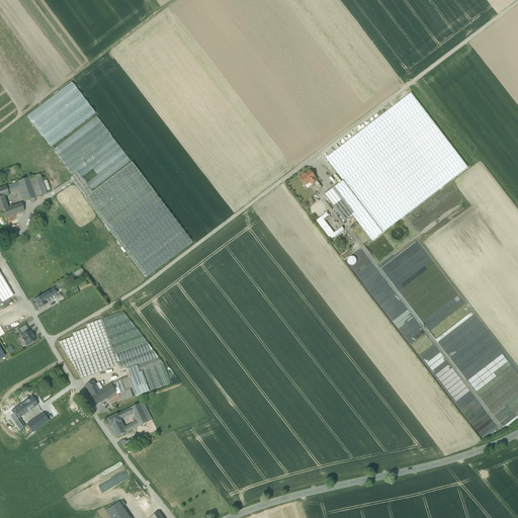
[(71,83),(27,116),(51,148),(95,113),(71,83)]
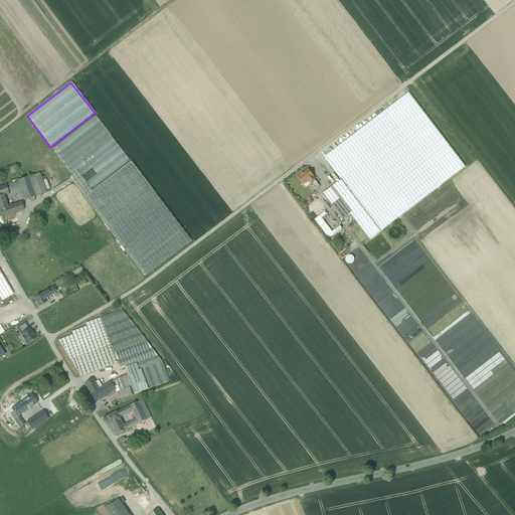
[(96,116),(52,149),(87,193),(130,160),(96,116)]
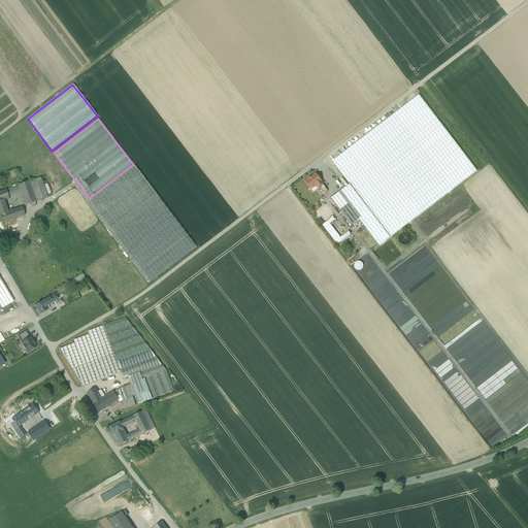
[(422,213),(364,137),(332,162),(350,185),(390,237),(422,213)]
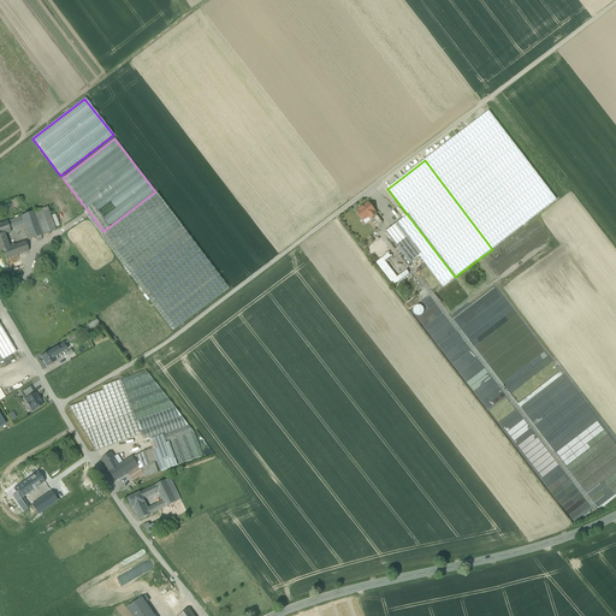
[(371,207),(369,207),(367,205),(363,207),(362,207),(360,208),(360,211),(357,212),(362,218),(366,219),(368,217),(372,220),(377,217),(378,218),(377,214),(371,207)]
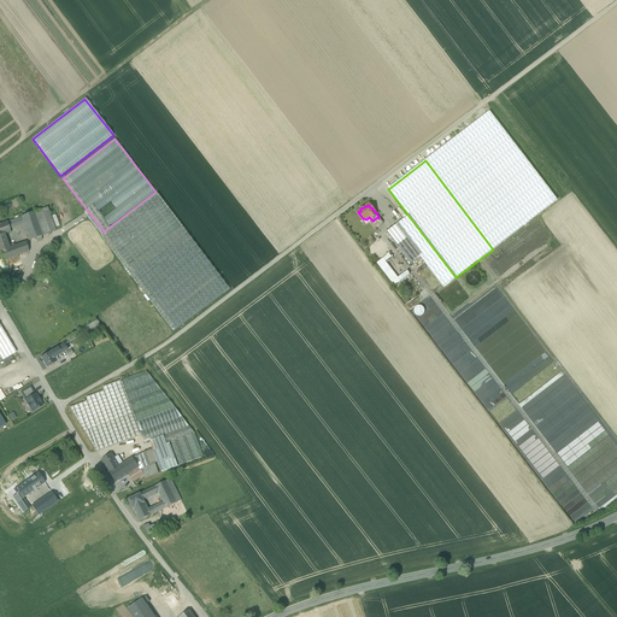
[(47,207),(34,212),(42,236),(56,231),(47,207)]
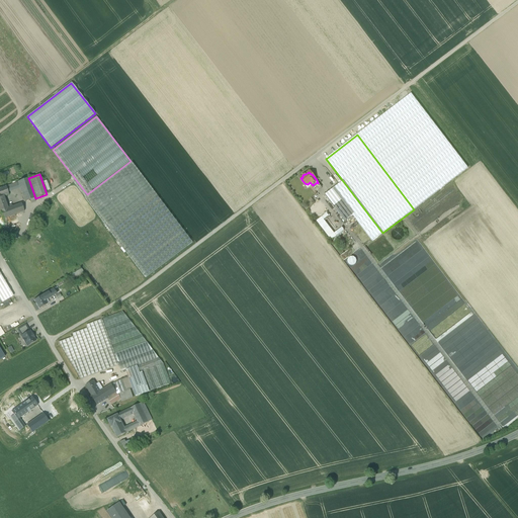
[(35,198),(28,178),(17,182),(24,202),(30,200),(34,198),(35,198)]
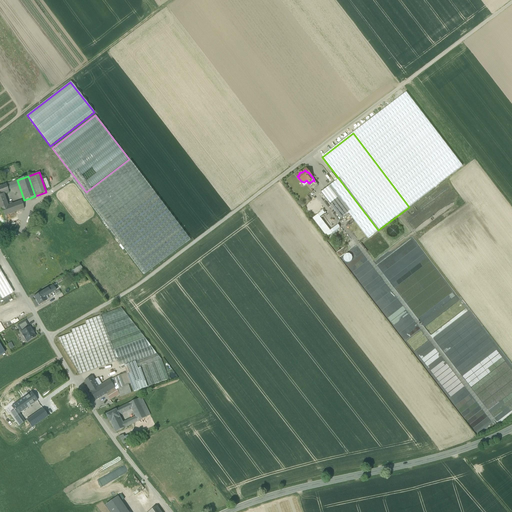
[(378,230),(339,179),(329,187),(348,213),(368,238),(378,230)]
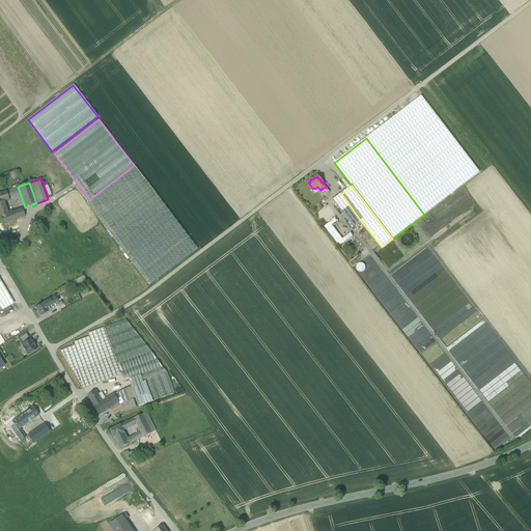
[(330,192),(326,188),(325,187),(320,190),(319,191),(324,197),(330,192)]
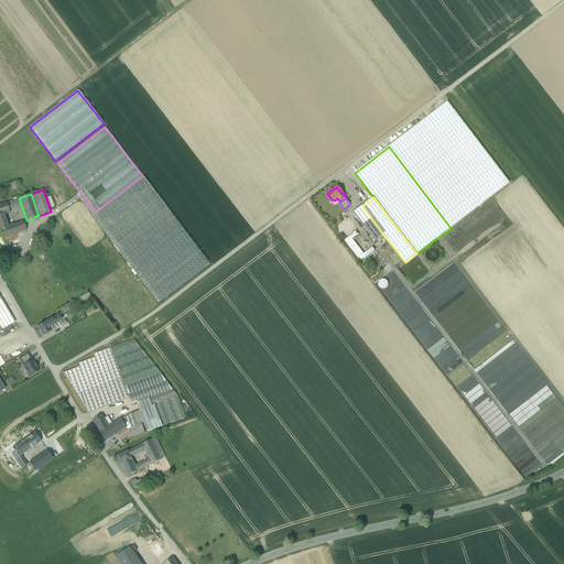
[(7,203),(0,205),(0,215),(3,214),(10,212),(7,203)]
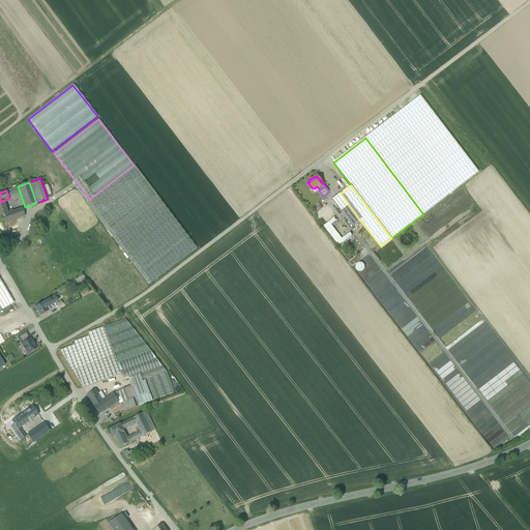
[(360,221),(341,194),(332,200),(353,227),(360,221)]
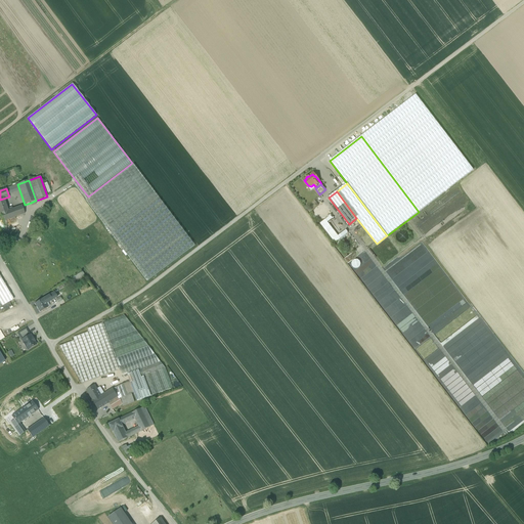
[(22,206),(12,209),(15,217),(25,214),(22,206)]
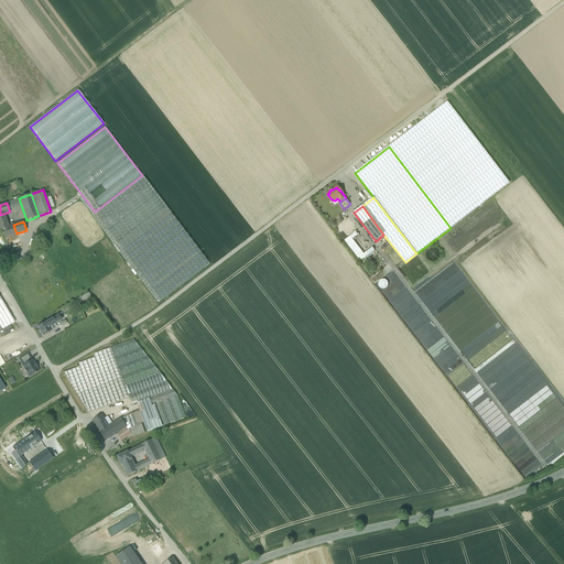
[(8,227),(0,229),(0,230),(3,239),(7,238),(17,234),(13,225),(8,227)]
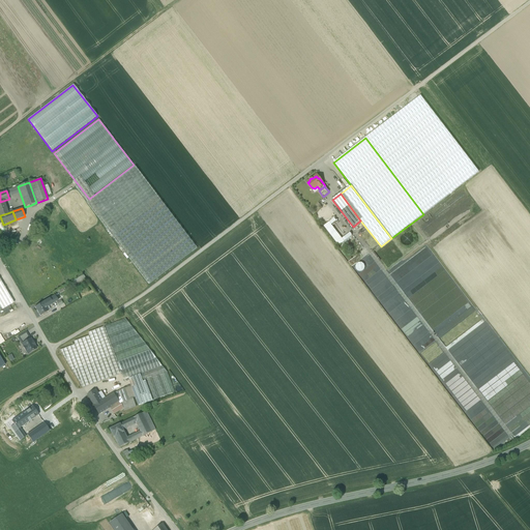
[(344,242),(329,223),(323,227),(339,245),(344,242)]
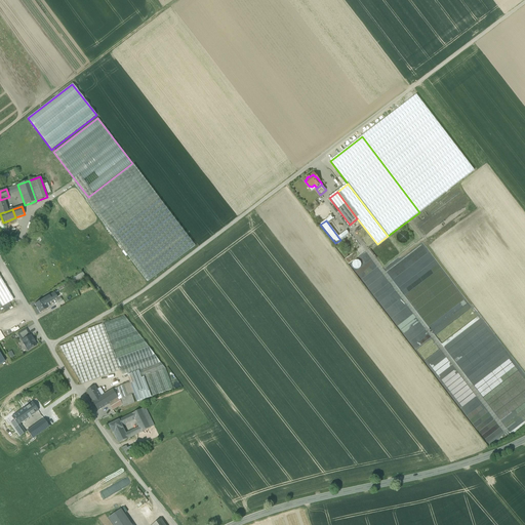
[(85,276),(83,273),(66,282),(68,286),(85,276)]
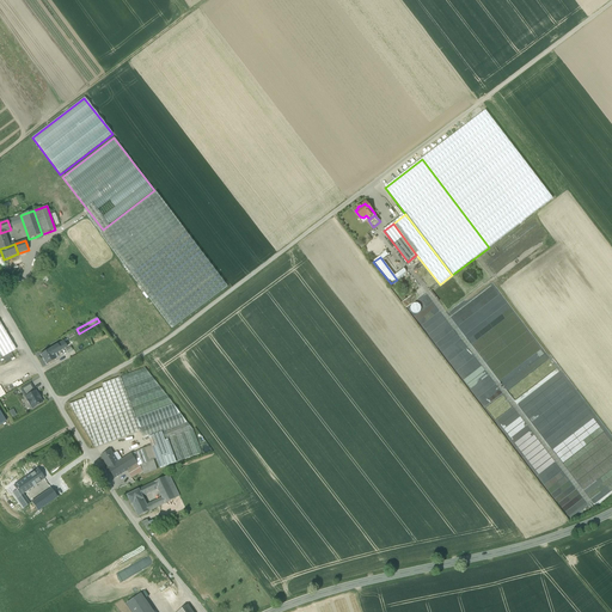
[(16,350),(0,323),(0,353),(2,357),(16,350)]
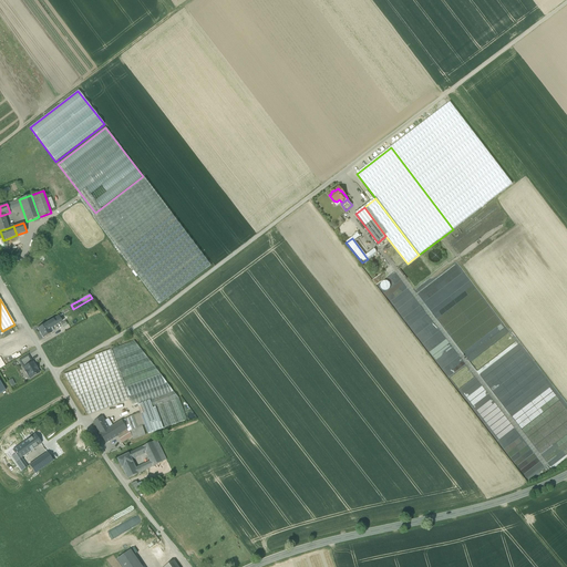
[(53,320),(45,325),(49,330),(57,326),(53,320)]
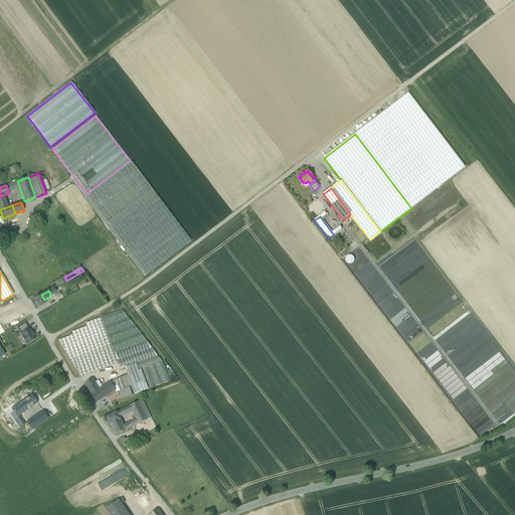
[(41,295),(41,294),(34,299),(39,307),(46,303),(44,300),(41,295)]
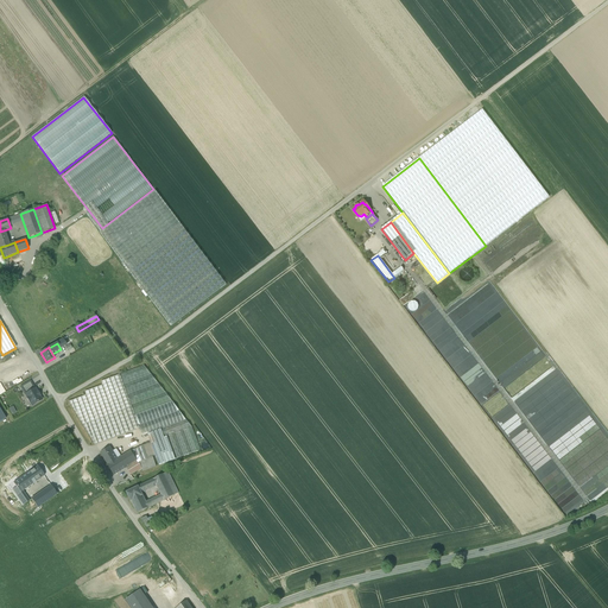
[(144,366),(120,375),(132,407),(134,416),(172,401),(144,366)]
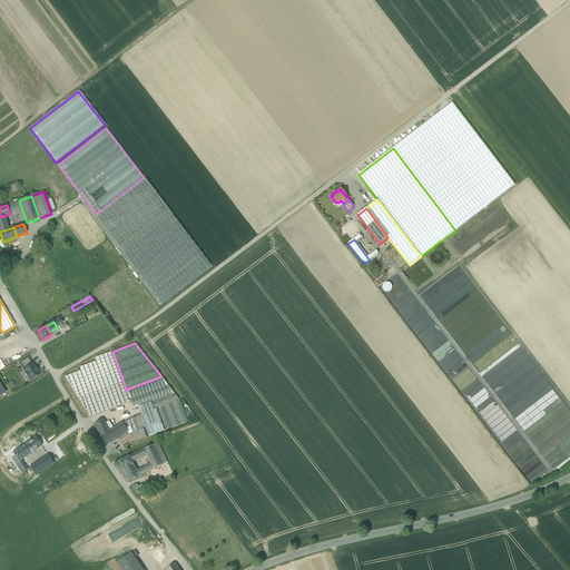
[(523,376),(537,369),(519,344),(491,363),(494,367),(483,375),(495,393),(501,401),(522,386),(520,383),(526,380),(523,376)]
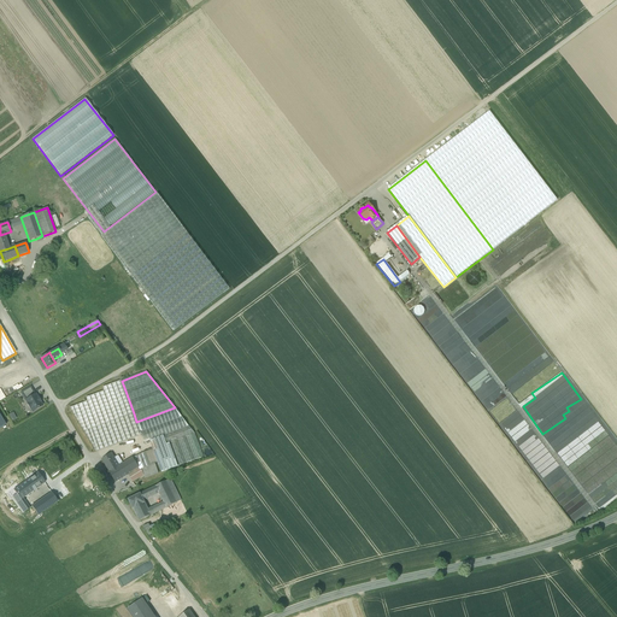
[(122,381),(103,388),(104,392),(86,398),(88,401),(70,407),(84,432),(134,413),(122,381)]
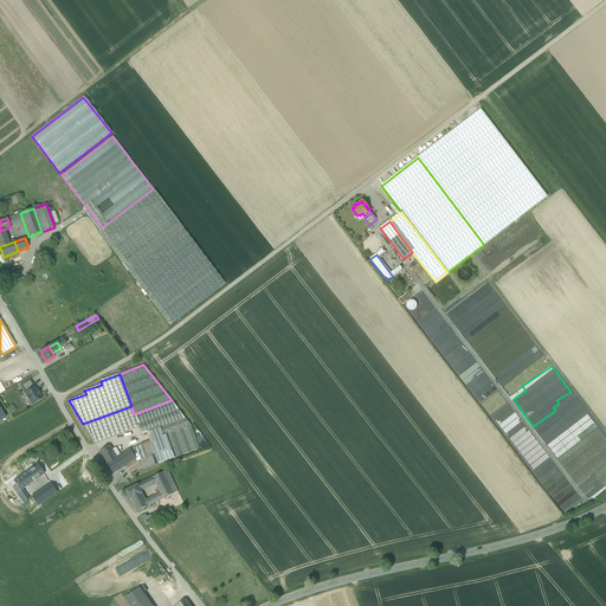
[(34,387),(25,393),(27,397),(26,398),(28,401),(30,401),(32,405),(42,399),(39,395),(40,395),(38,391),(37,391),(34,387)]
